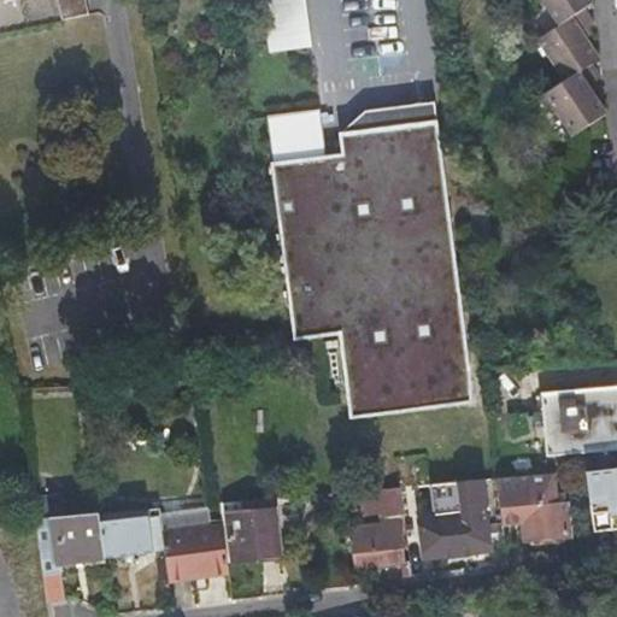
[(0,0),(0,35),(60,23),(56,0),(0,0)]
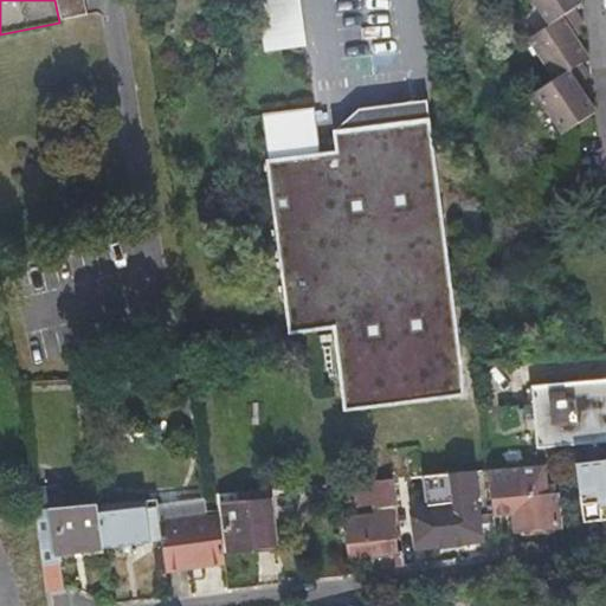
[(55,0),(59,23),(86,18),(83,0),(55,0)]
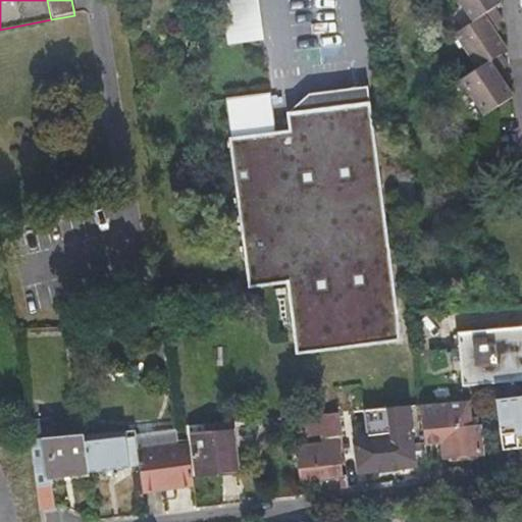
[(487,112),(514,97),(504,79),(500,72),(506,68),(510,66),(504,54),(509,52),(498,34),(494,27),(501,23),(505,20),(498,7),(503,4),(501,0),(460,0),(464,6),(467,4),(476,19),(457,32),(470,53),(473,51),(482,65),(462,77),(474,99),(478,97),(487,112)]
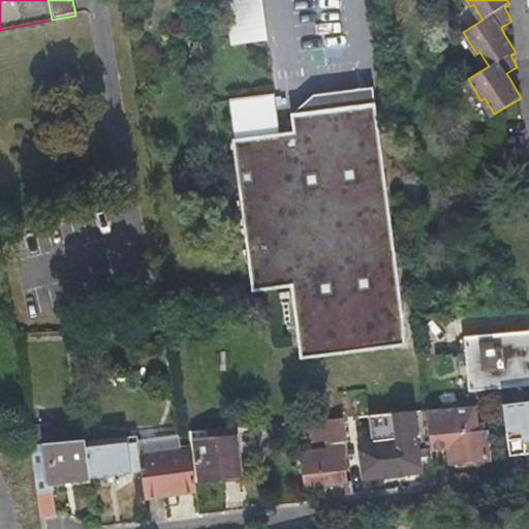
[(501,27),(504,34),(510,30),(507,24),(501,27)]
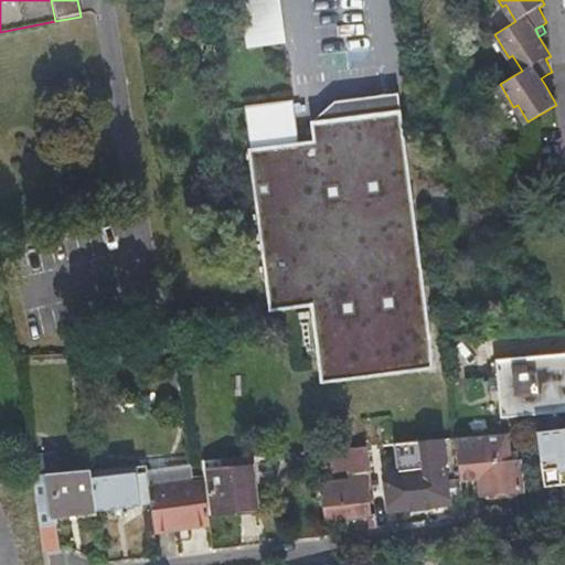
[(541,78),(545,85),(552,82),(547,74),(541,78)]
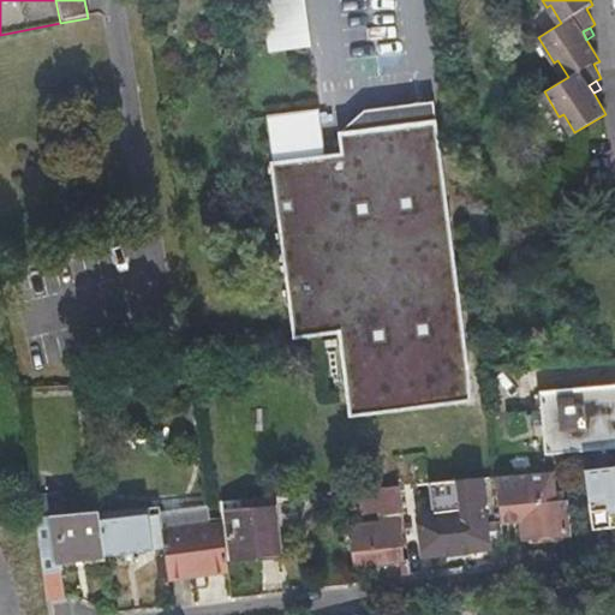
[(336,333),(350,421),(470,401),(434,121),(339,133),(342,155),(267,166),(294,338),(336,333)]
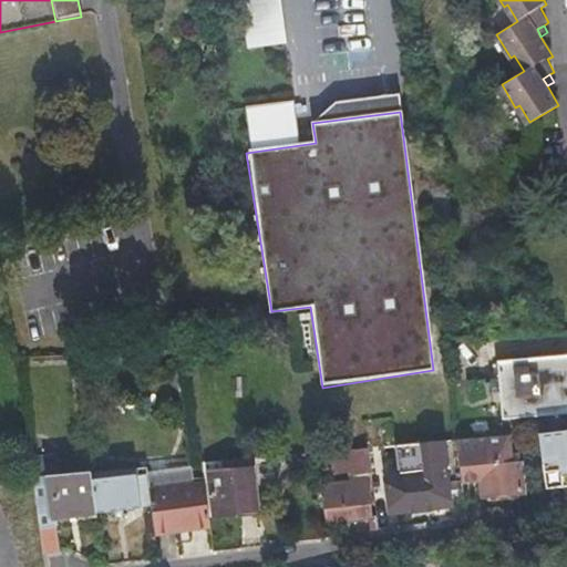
[(566,356),(496,362),(502,421),(566,414),(566,356)]
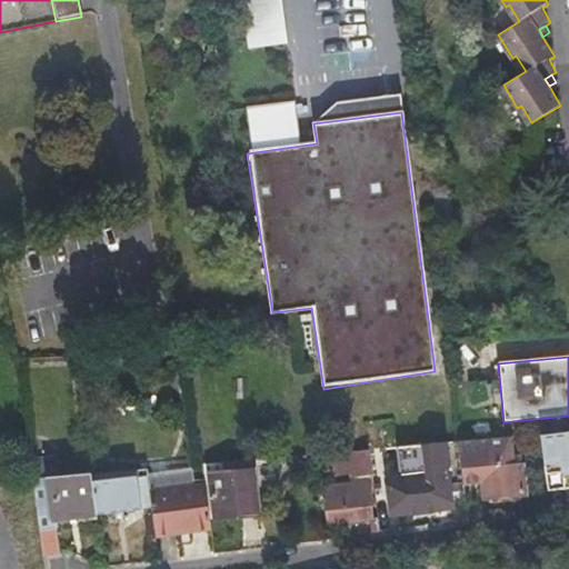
[(568,432),(541,437),(547,481),(562,479),(563,490),(568,489),(568,432)]
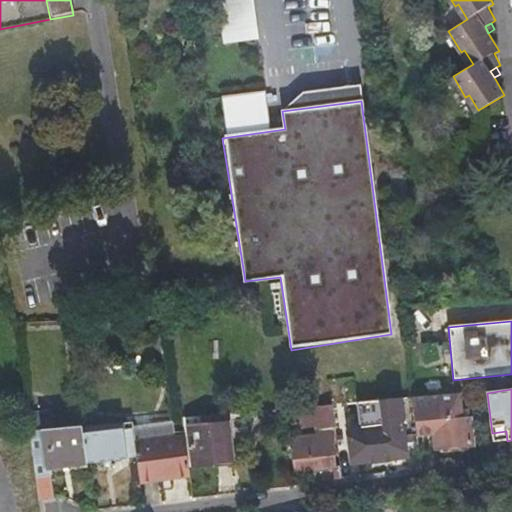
[(459,394),(411,399),(416,436),(434,433),(436,448),(473,444),(470,418),(467,418),(466,410),(461,411),(459,394)]
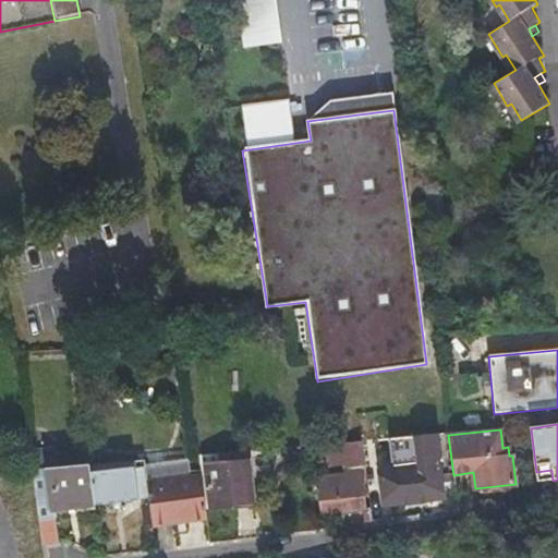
[(444,499),(436,435),(388,440),(391,470),(379,471),(383,506),(404,504),(408,508),(422,506),(424,501),(444,499)]
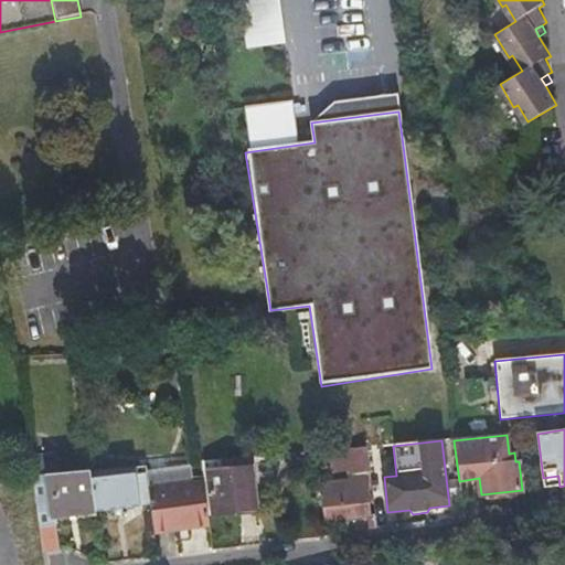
[(252,457),(231,459),(232,470),(208,472),(213,516),(230,515),(241,514),(257,512),(252,457)]
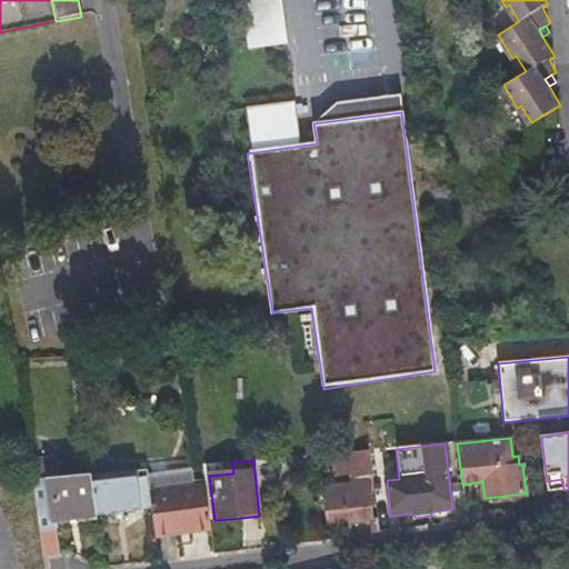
[(39,529),(42,555),(59,552),(56,519),(97,515),(92,482),(91,475),(46,479),(33,480),(38,518),(39,529)]
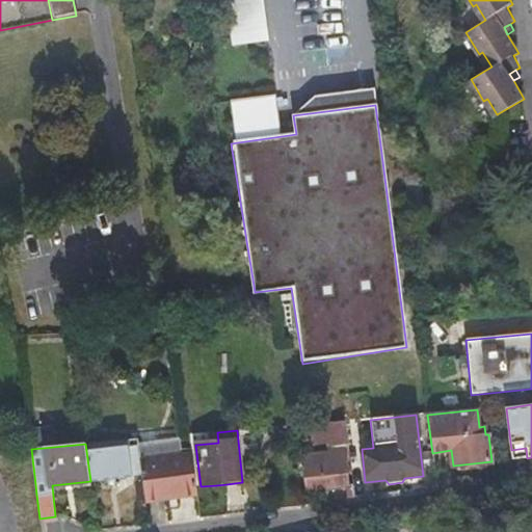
[(86,451),(90,481),(90,482),(131,478),(129,458),(133,457),(132,447),(128,448),(128,446),(86,451)]
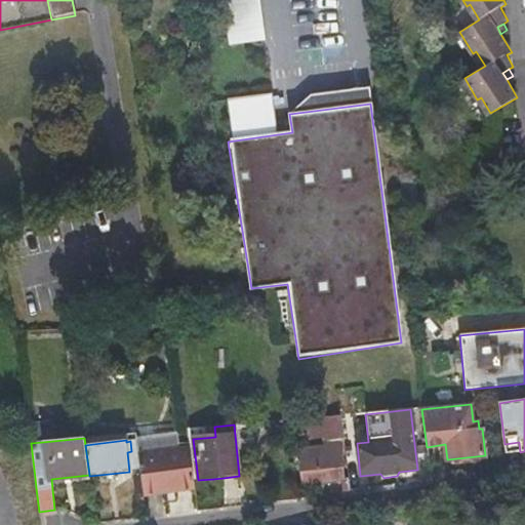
[(319,459),(300,461),(299,461),(301,483),(322,481),(328,480),(344,478),(341,457),(342,457),(340,441),(324,443),(326,458),(319,459)]
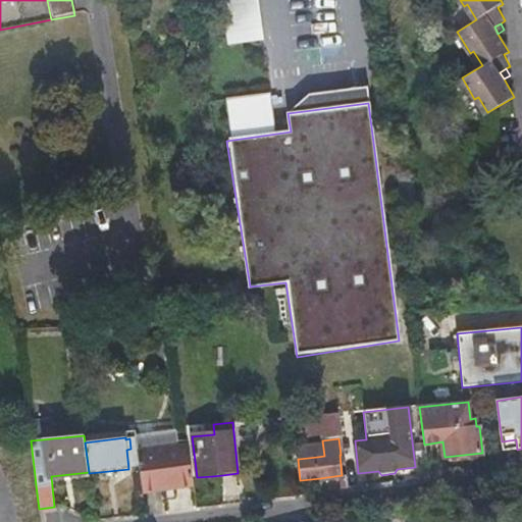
[(516,439),(502,441),(503,452),(517,450),(516,439)]
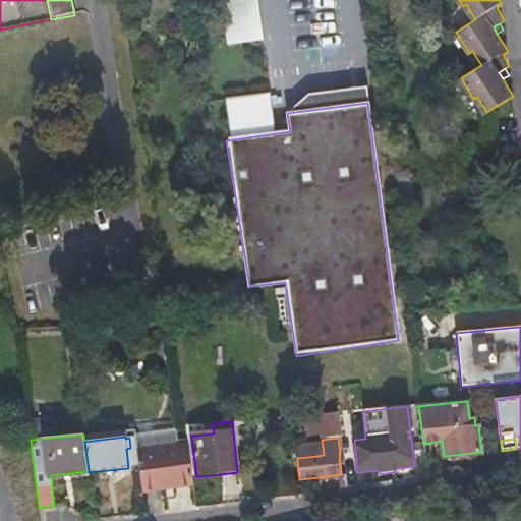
[(187,446),(137,453),(142,490),(192,484),(187,446)]
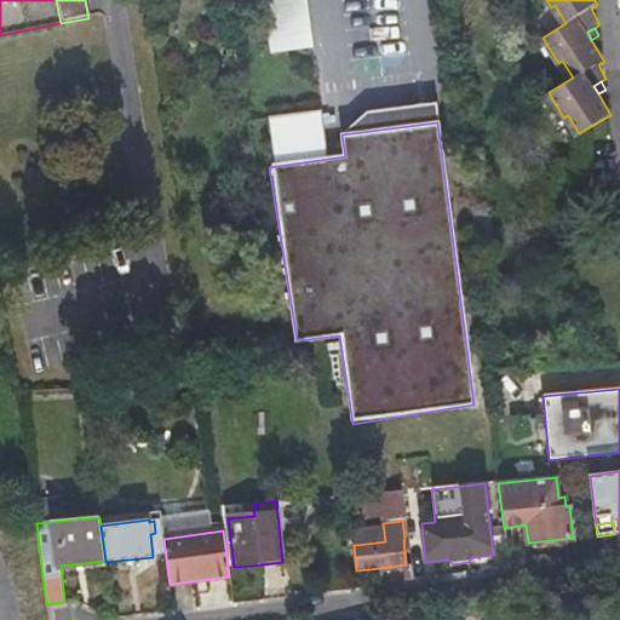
[(354,533),(355,545),(377,543),(374,532),(354,533)]
